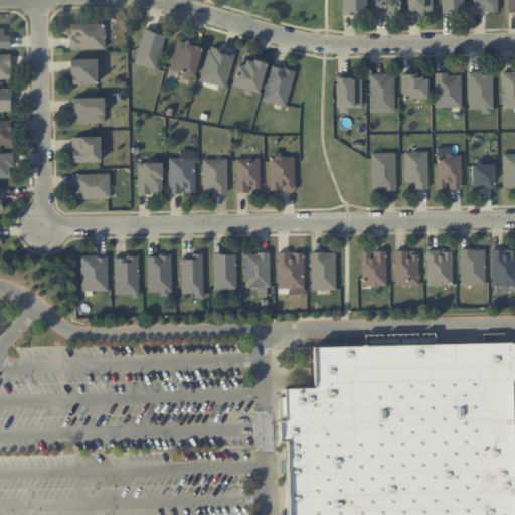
[(341,0),(342,14),(367,14),(366,0),(341,0)]
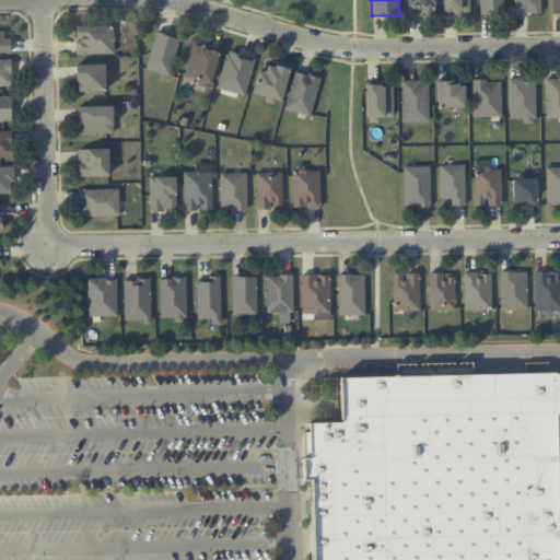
[(434,0),(407,0),(408,15),(434,15),(434,0)]
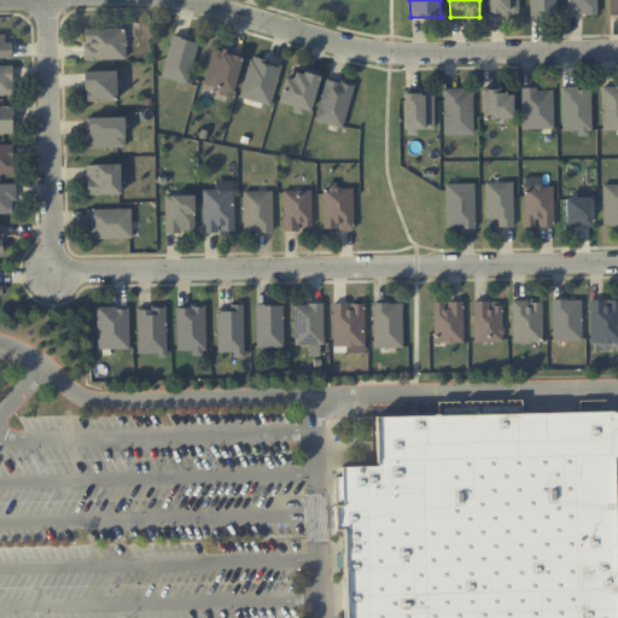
[(518,0),(488,0),(489,16),(519,15),(518,0)]
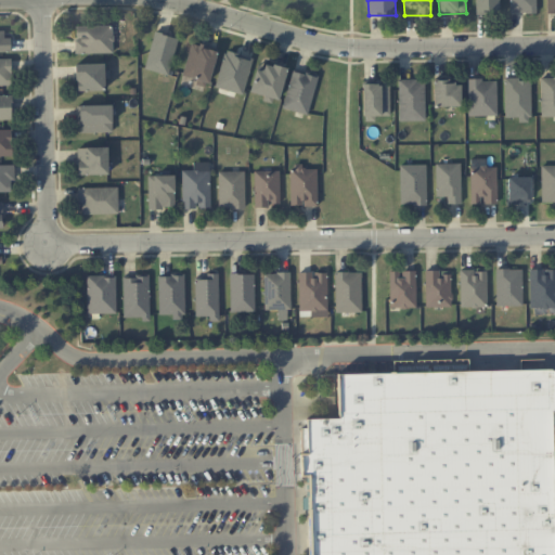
[(475,0),(476,14),(500,13),(499,0),(475,0)]
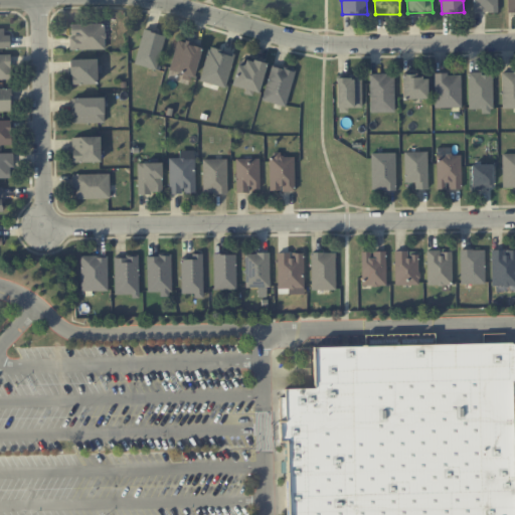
[(473,0),(473,11),(497,11),(497,0),(473,0)]
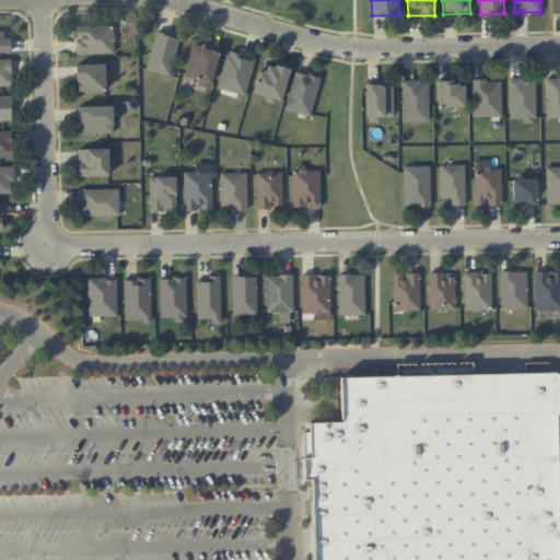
[(114,54),(114,25),(77,26),(77,55),(114,54)]
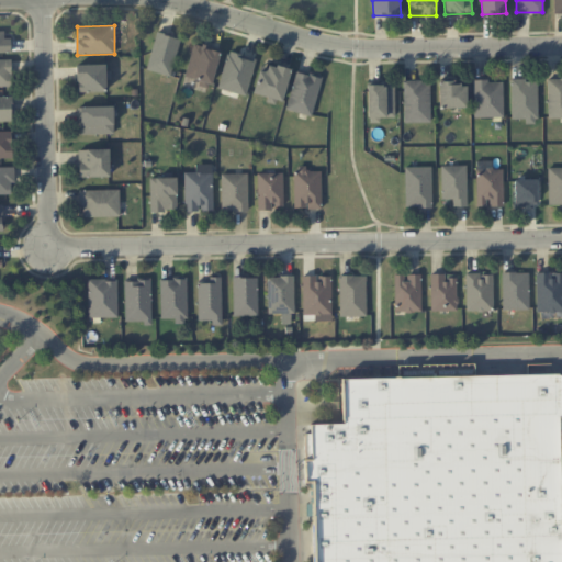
[(0,31),(0,52),(9,52),(8,31),(0,31)]
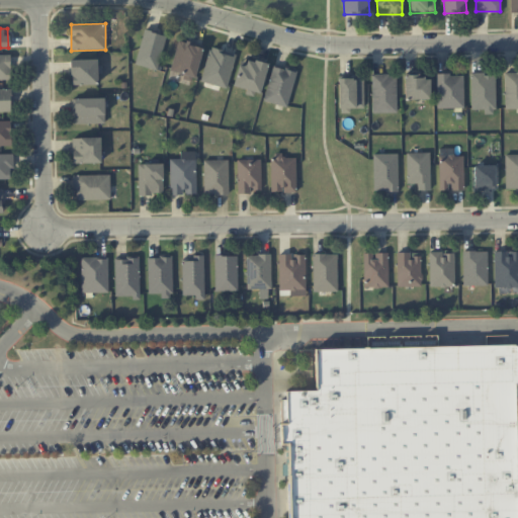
[(135,64),(157,70),(166,35),(144,29),(135,64)]
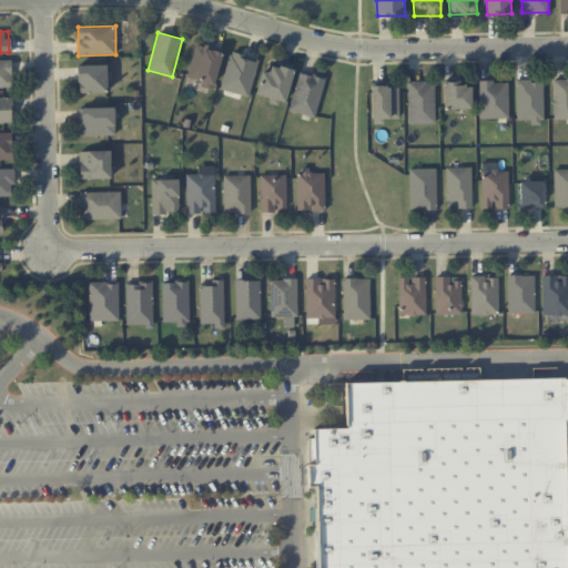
[(214,84),(223,50),(196,43),(186,78),(214,84)]
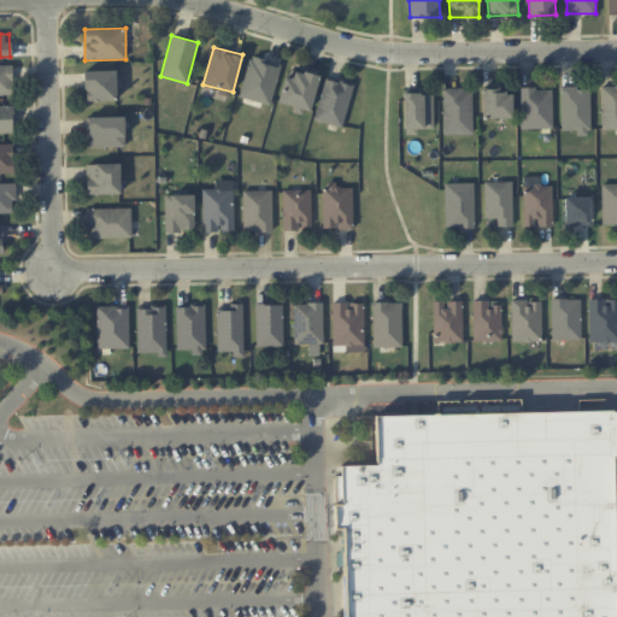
[(269,105),(281,64),(251,56),(239,97),(269,105)]
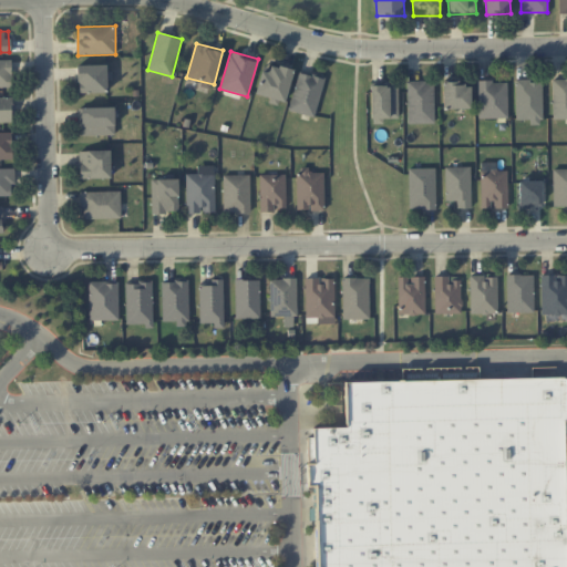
[(0,86),(11,86),(11,60),(0,59),(0,86)]
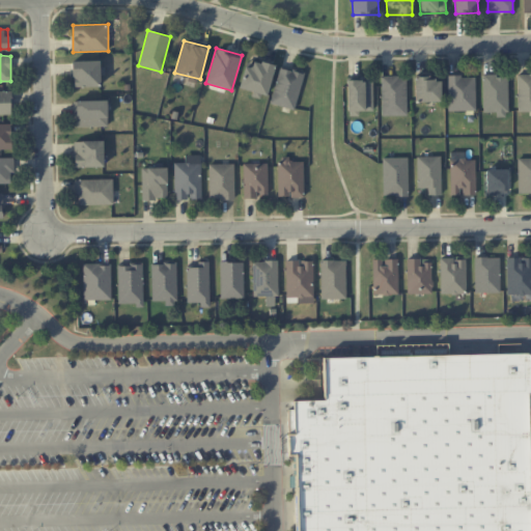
[(73,87),(100,86),(100,60),(73,61),(73,87)]
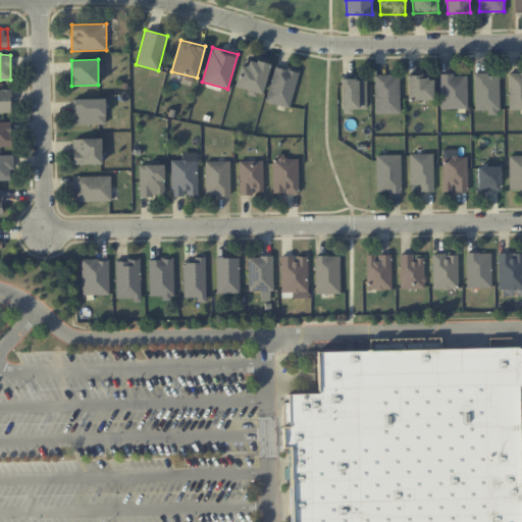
[(236,88),(263,93),(269,64),(241,59),(236,88)]
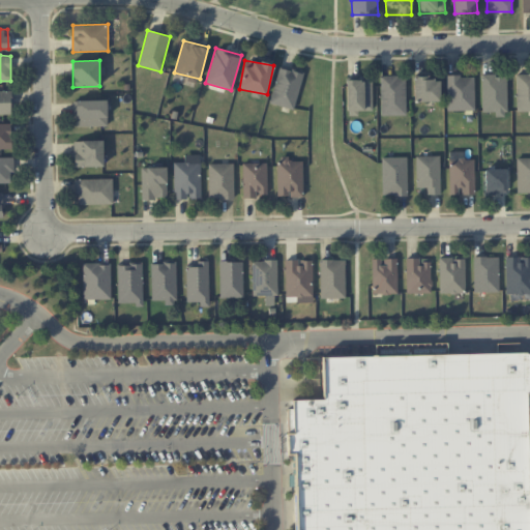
[(303,72),(280,65),(269,102),(293,110),(303,72)]
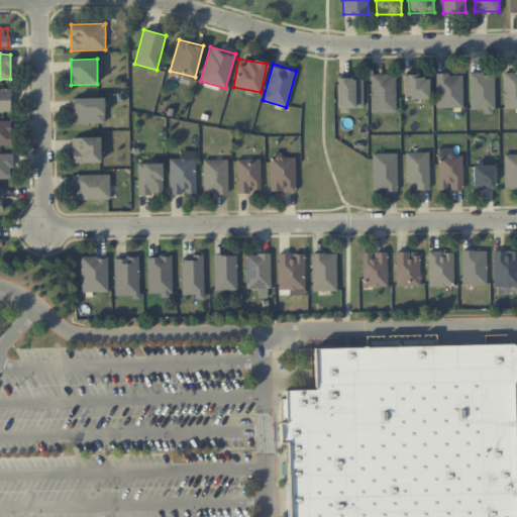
[(516,108),(516,72),(504,72),(504,108),(516,108)]
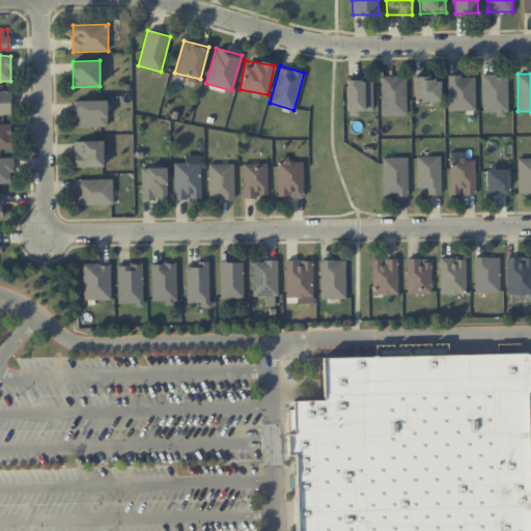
[(483,112),(496,112),(496,116),(508,116),(507,75),(482,76),(483,112)]
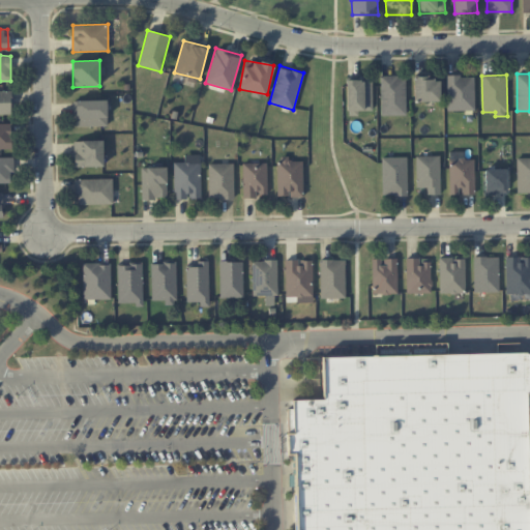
[(405,76),(380,77),(381,116),(406,115),(405,76)]
